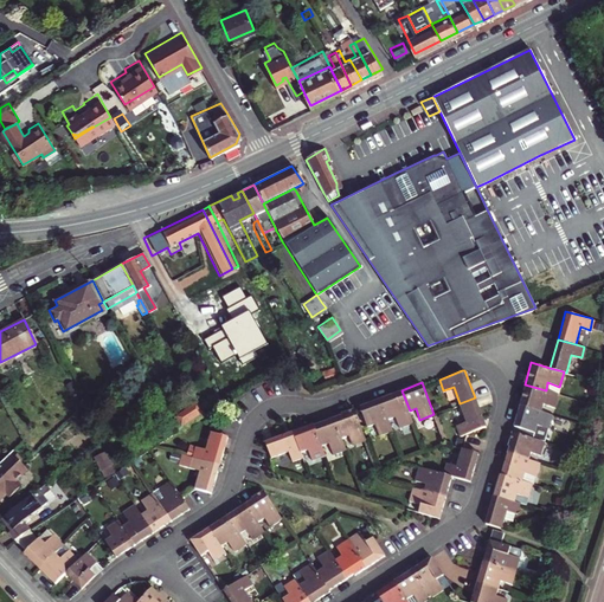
[(191,405),(168,419),(175,432),(203,413),(187,384),(181,388),(191,405)]
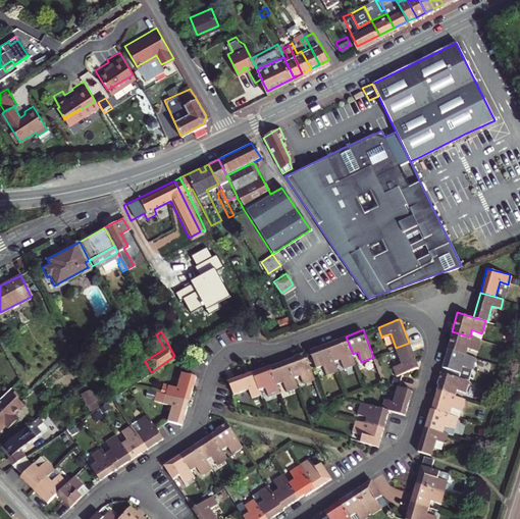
[(470,336),(452,331),(447,349),(465,354),(466,348),(476,351),(479,339),(470,336)]
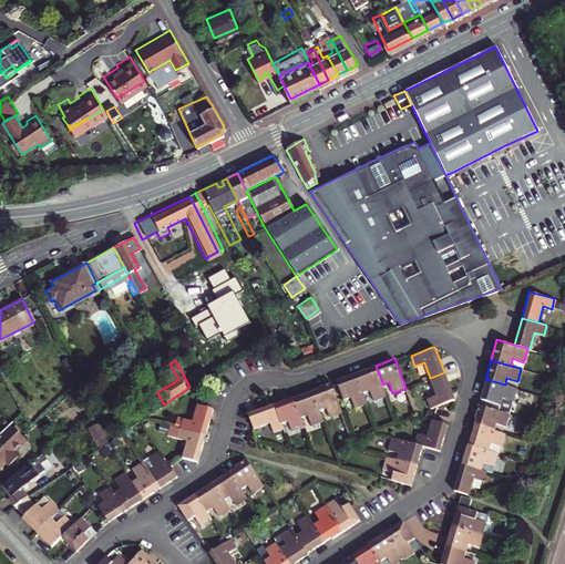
[(357,373),(365,392),(370,389),(375,399),(387,395),(383,385),(376,366),(357,373)]
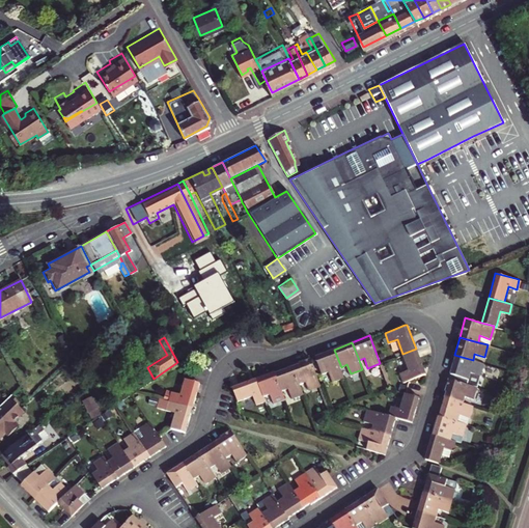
[(416,349),(402,354),(394,357),(398,366),(407,363),(413,378),(425,373),(425,372),(416,349)]
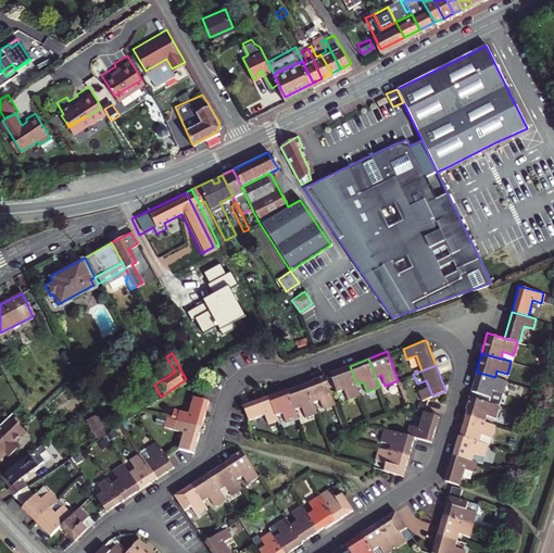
[(350,366),(330,374),(338,391),(344,389),(349,399),(361,394),(357,385),(350,366)]
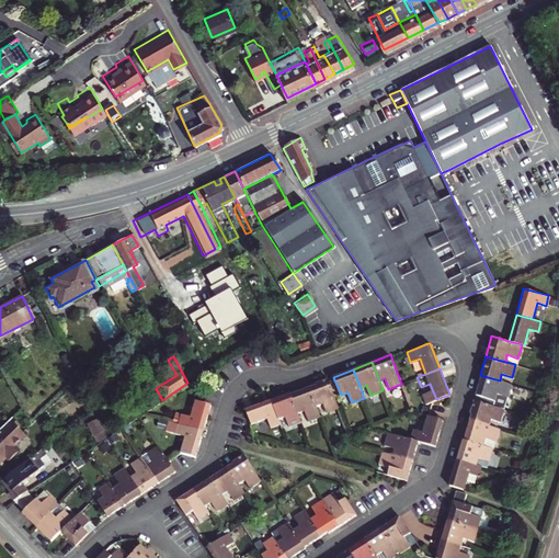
[(68,378),(71,383),(80,375),(76,372),(68,378)]
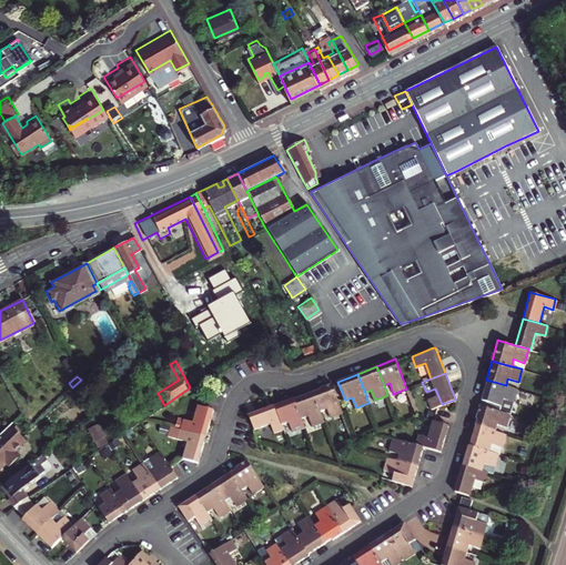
[(486,380),(481,396),(478,404),(498,410),(502,399),(513,402),(517,387),(506,385),(486,380)]
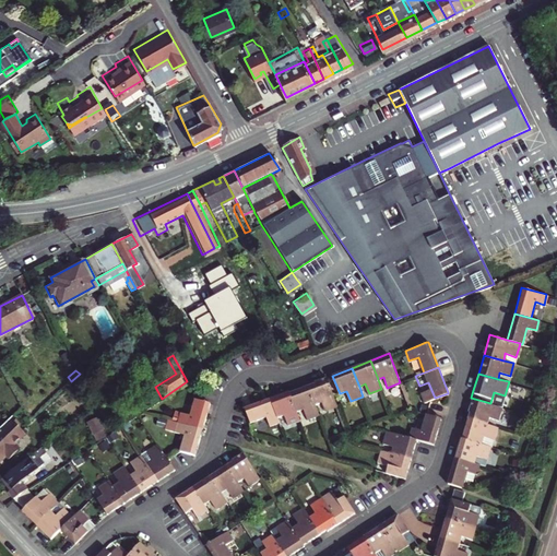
[(316,383),(310,386),(317,404),(322,402),(327,411),(339,405),(328,378),(315,382),(316,383)]
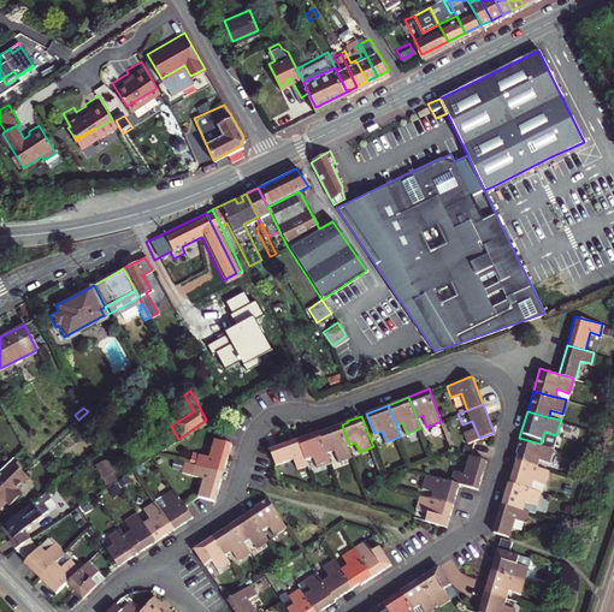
[(322,433),(330,453),(336,450),(341,461),(354,456),(349,445),(342,425),(322,433)]
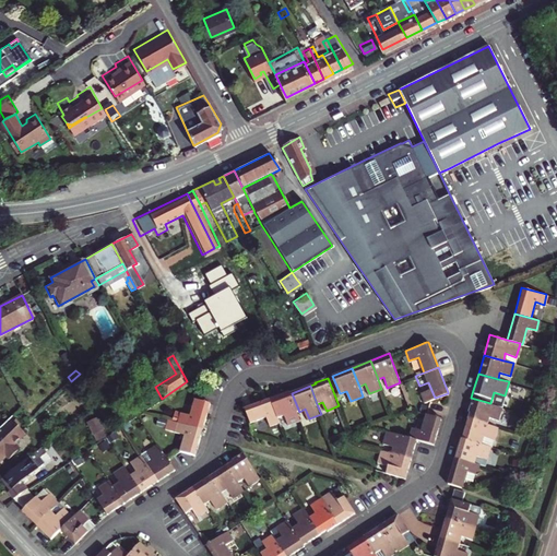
[(299,412),(292,393),(291,391),(272,399),(280,418),(285,416),(289,426),(303,421),(299,412)]
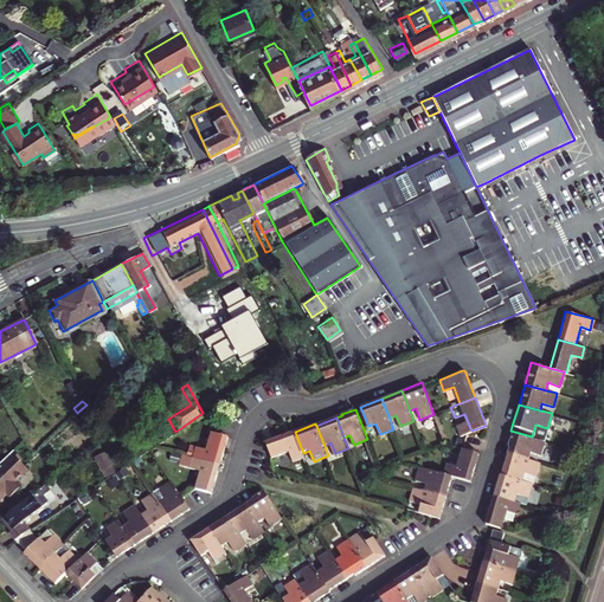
[(532,437),(511,431),(507,445),(509,446),(508,452),(527,458),(528,451),(539,454),(544,440),(532,437)]
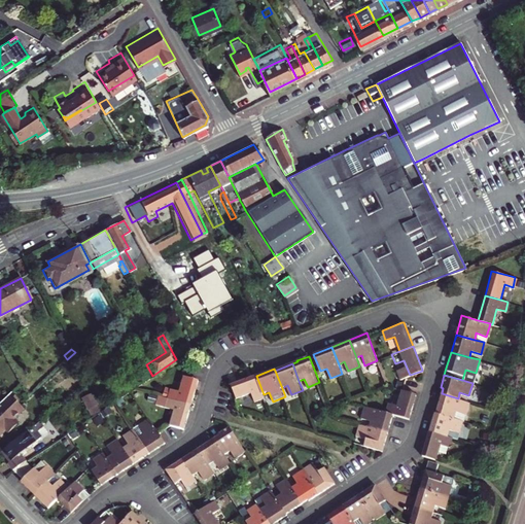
[(166,398),(188,406),(196,379),(181,376),(177,392),(168,390),(166,398)]
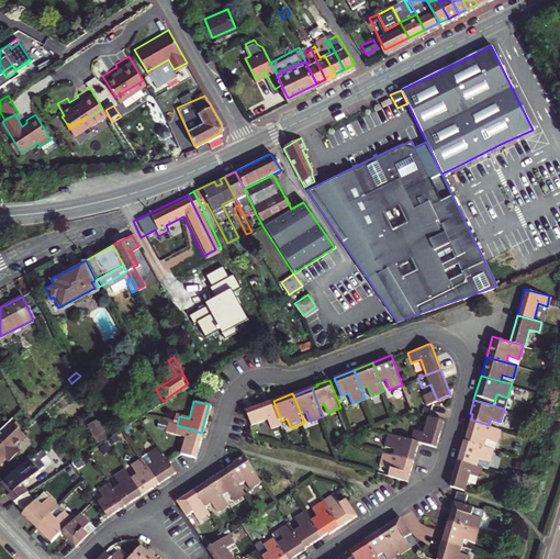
[(273,401),(248,411),(250,417),(254,426),(268,421),(272,429),(282,426),(281,421),(273,401)]
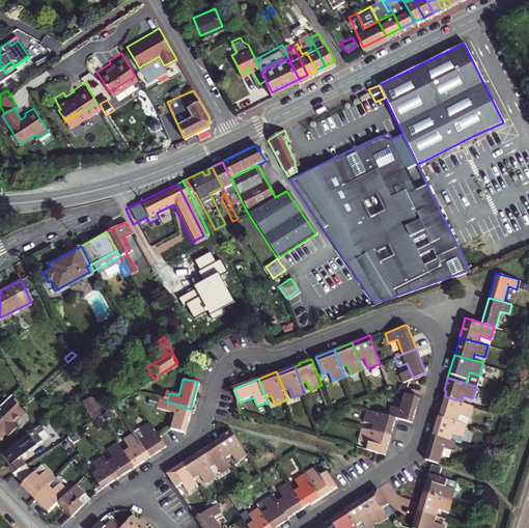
[(412,421),(419,395),(406,391),(401,407),(392,405),(389,415),(394,416),(412,421)]
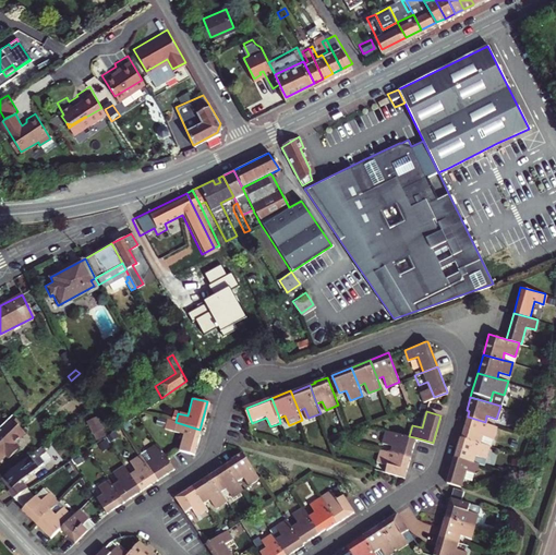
[(15,441),(23,433),(26,431),(19,423),(19,419),(13,412),(0,423),(0,458),(5,454),(8,456),(20,445),(15,441)]
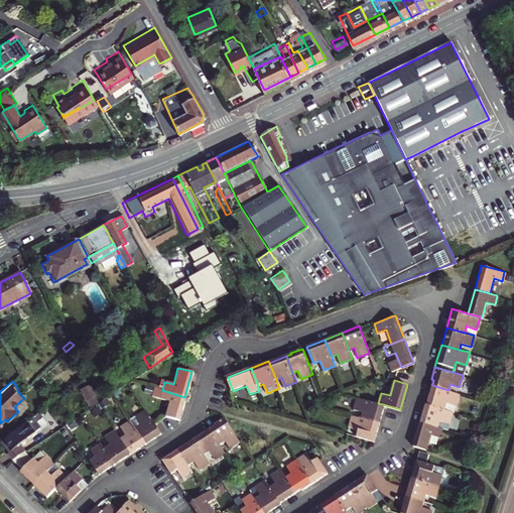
[(87,384),(79,388),(85,400),(93,396),(87,384)]
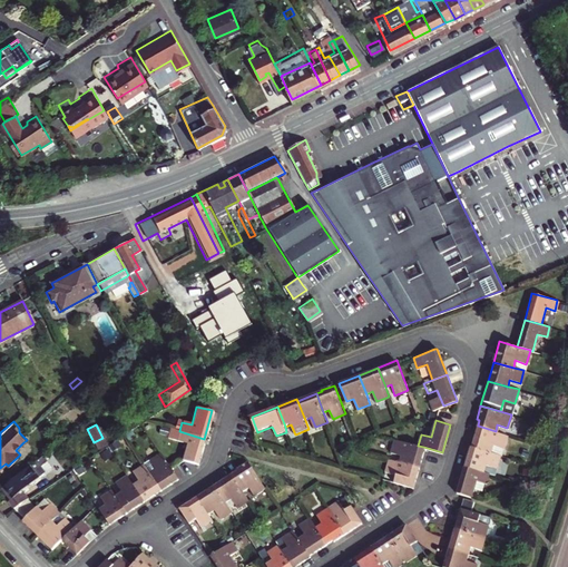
[(478,426),(472,446),(491,450),(492,445),(503,448),(507,434),(496,431),(478,426)]
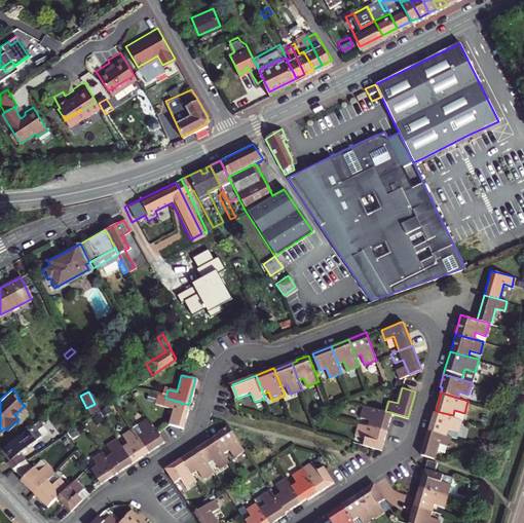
[(166,426),(182,431),(188,405),(165,398),(162,408),(172,410),(166,426)]
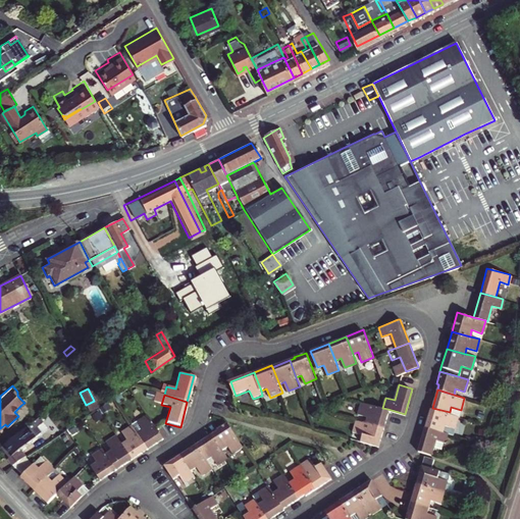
[(94,401),(86,405),(89,410),(97,405),(94,401)]
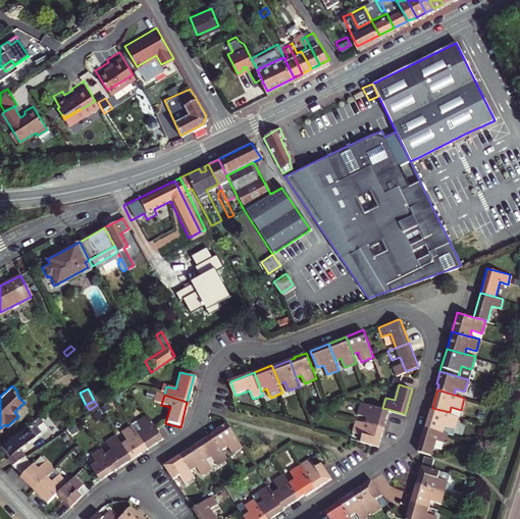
[(367,416),(365,421),(383,426),(387,409),(382,408),(361,401),(357,413),(367,416)]
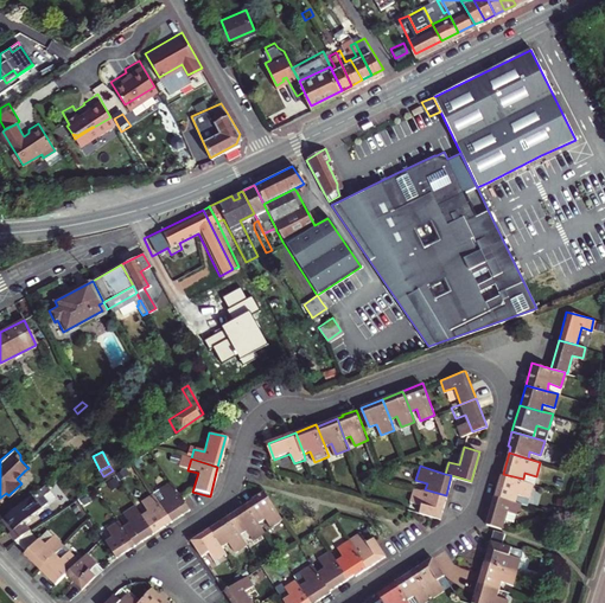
[(495,494),(516,500),(521,502),(526,504),(533,482),(523,479),(503,474),(501,473),(495,494)]
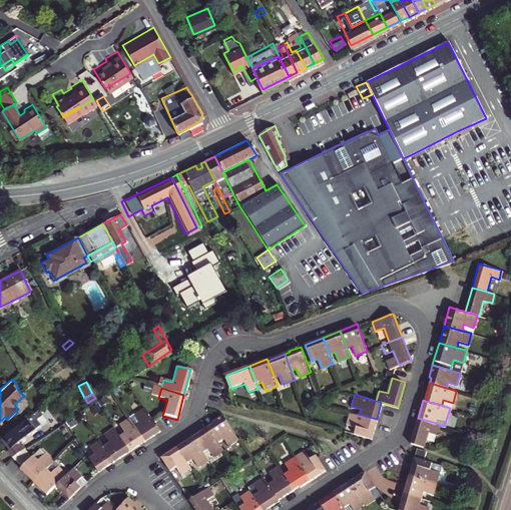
[(138,423),(132,427),(142,442),(157,432),(142,408),(132,415),(138,423)]
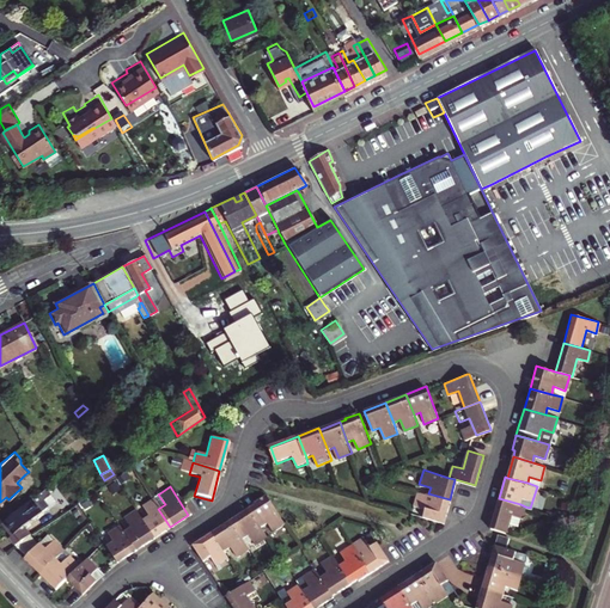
[(47,489),(46,487),(41,491),(0,522),(10,534),(6,538),(12,545),(28,535),(22,527),(40,513),(41,514),(59,499),(52,491),(53,491),(49,487),(47,489)]
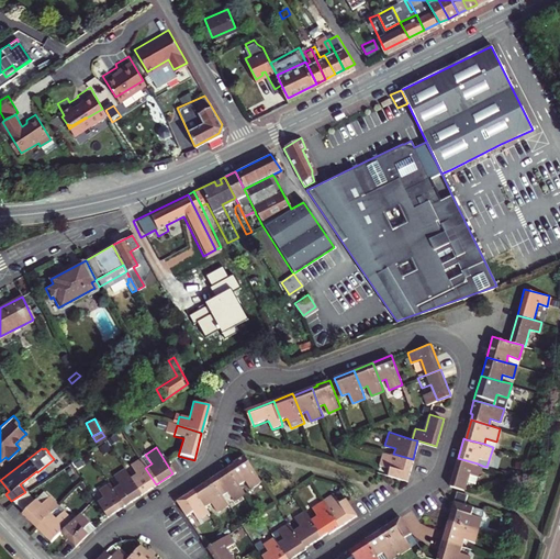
[(413,459),(393,454),(383,451),(380,464),(389,467),(388,472),(407,478),(413,459)]
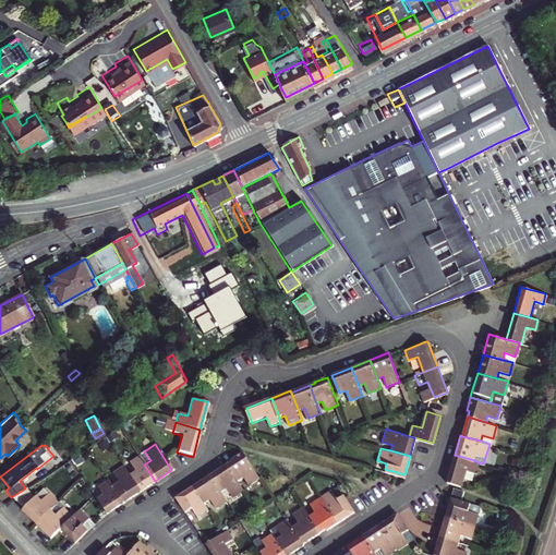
[(231,459),(226,463),(236,481),(242,478),(248,485),(258,478),(242,454),(231,460),(231,459)]
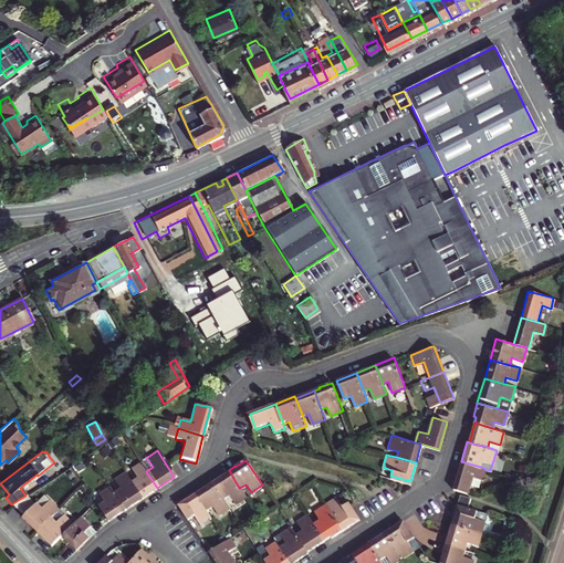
[(481,467),(461,461),(453,489),(468,493),(471,485),(479,487),(481,479),(482,479),(486,469),(481,467)]
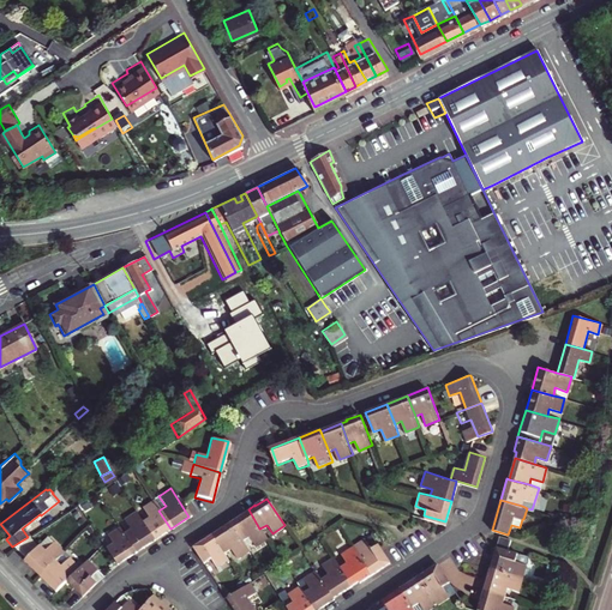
[(147,519),(141,523),(153,541),(171,529),(159,511),(153,501),(141,508),(147,519)]
